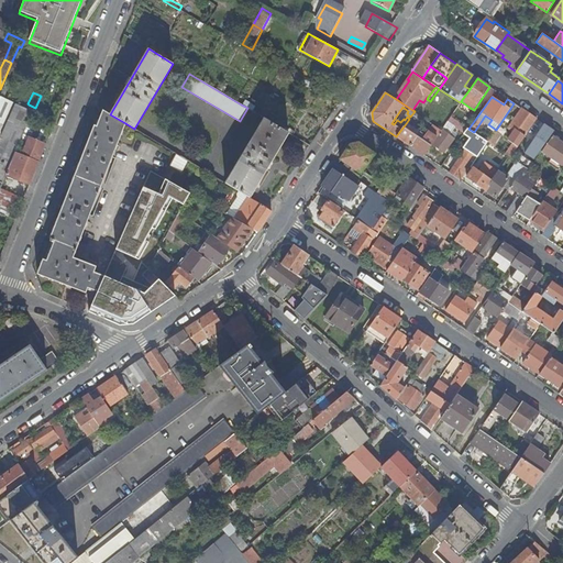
[(0,183),(2,184),(6,175),(15,152),(21,138),(23,134),(26,127),(26,125),(32,113),(25,110),(0,99),(0,183)]
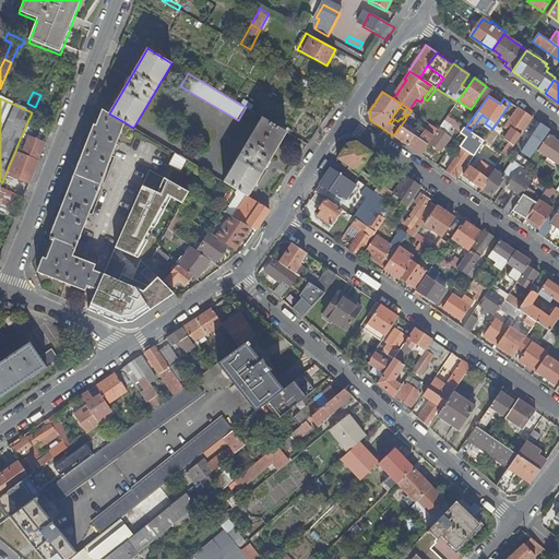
[(28,104),(25,109),(32,113),(35,107),(28,104)]
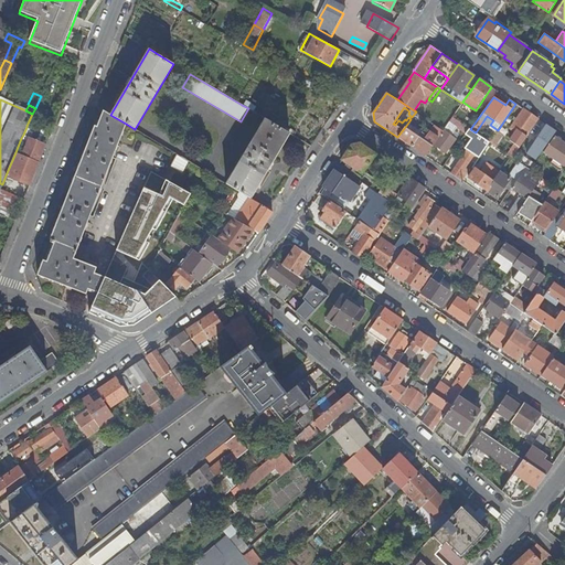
[(516,141),(508,155),(512,158),(539,119),(523,108),(510,128),(515,131),(511,138),(516,141)]
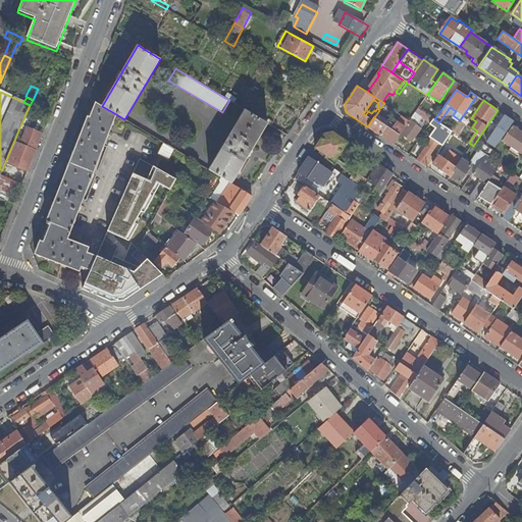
[(67,239),(116,114),(102,106),(95,102),(90,117),(87,116),(46,221),(47,221),(46,223),(49,225),(43,241),(40,240),(34,254),(79,271),(81,266),(90,270),(96,256),(87,252),(89,247),(67,239)]
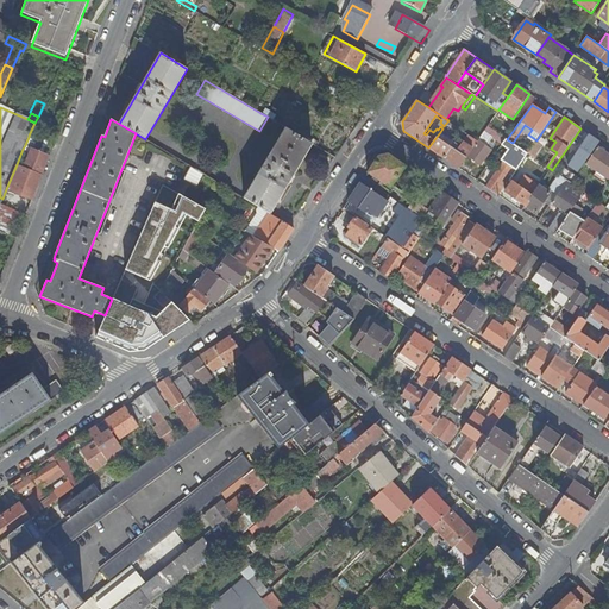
[(491,137),(502,143),(506,138),(501,136),(487,126),(477,139),(466,155),(481,164),(495,143),(489,139),(491,137)]
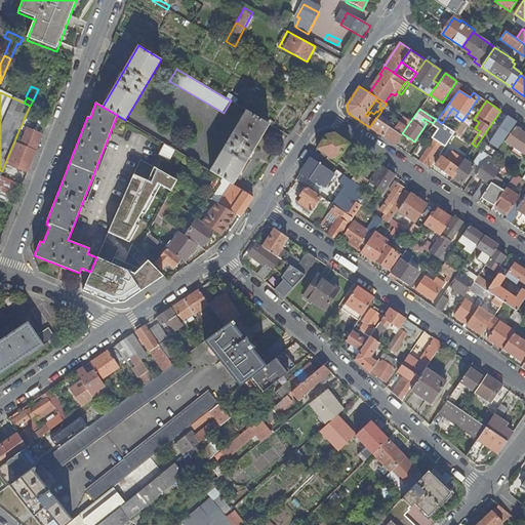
[(232,185),(269,124),(268,123),(246,110),(209,171),(232,185)]
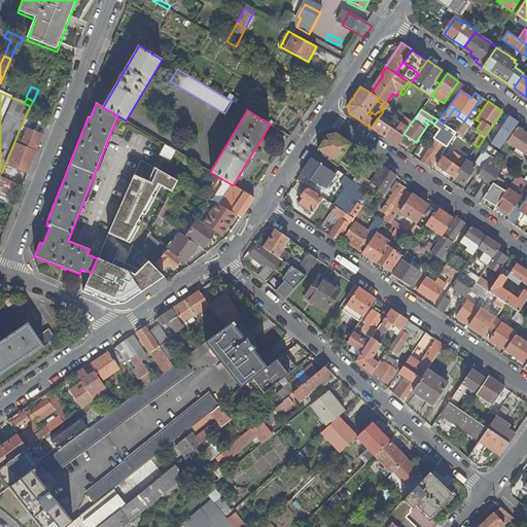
[(393,123),(381,114),(371,128),(384,136),(393,123)]
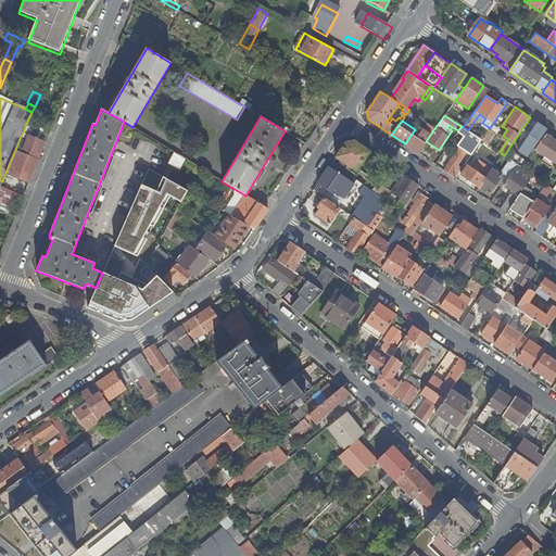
[(528,156),(547,129),(536,122),(522,143),(518,150),(528,156)]
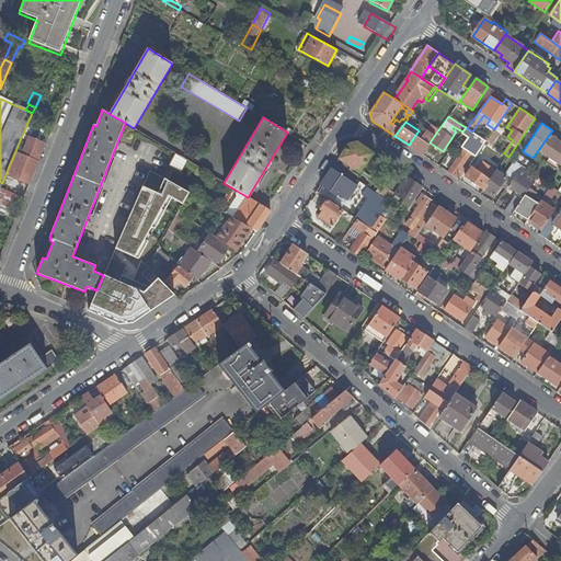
[(424,134),(419,130),(409,145),(422,155),(430,142),(439,128),(432,124),(424,134)]
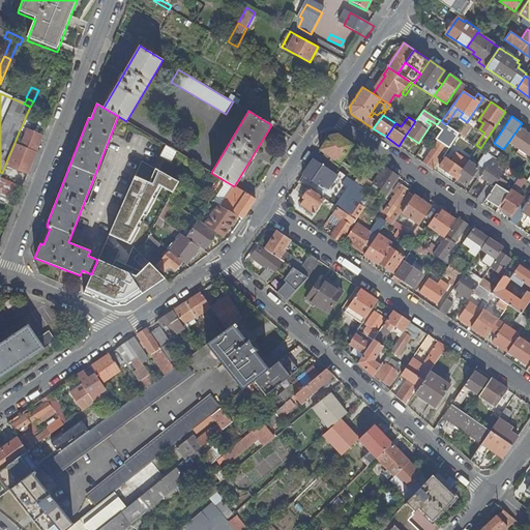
[(22,126),(24,127),(27,129),(31,121),(25,118),(25,119),(22,126)]
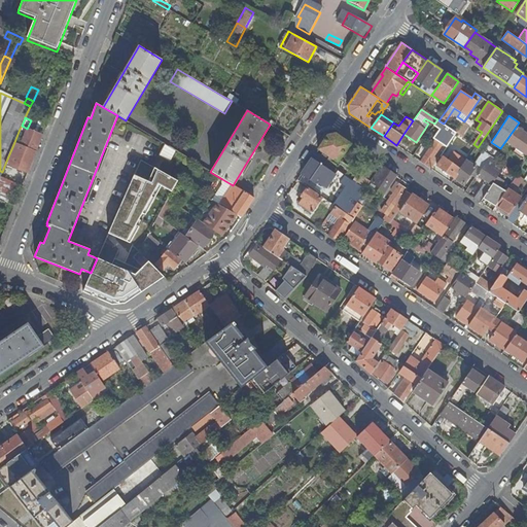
[(456,133),(444,124),(442,123),(438,120),(437,119),(434,124),(441,129),(434,138),(436,139),(420,162),(431,169),(456,133)]
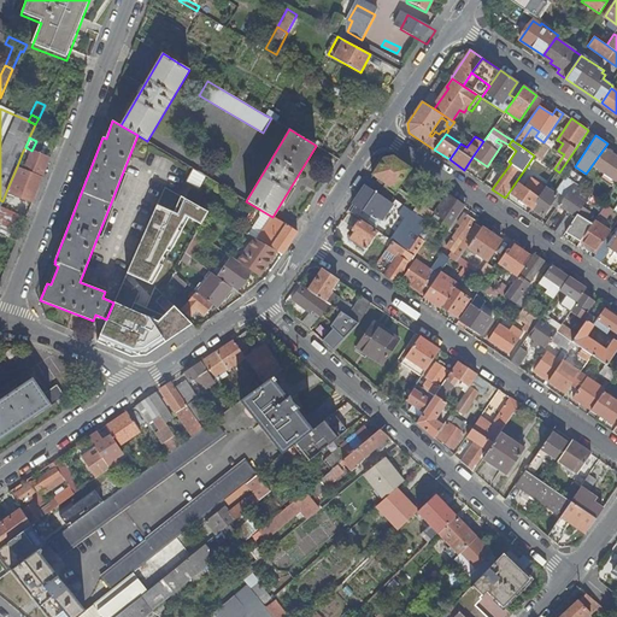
[(550,147),(542,142),(534,156),(541,159),(550,147)]
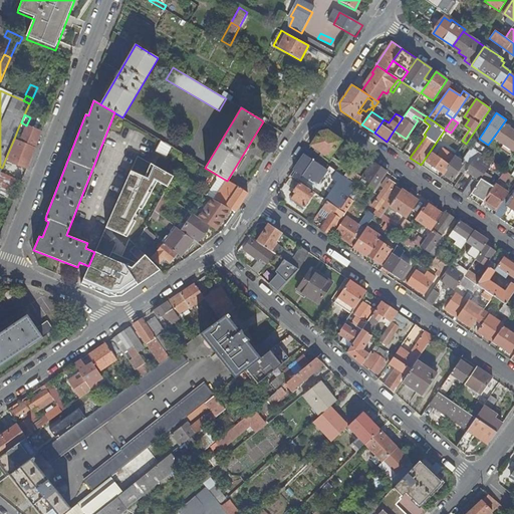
[(35,119),(32,127),(41,132),(45,123),(35,119)]
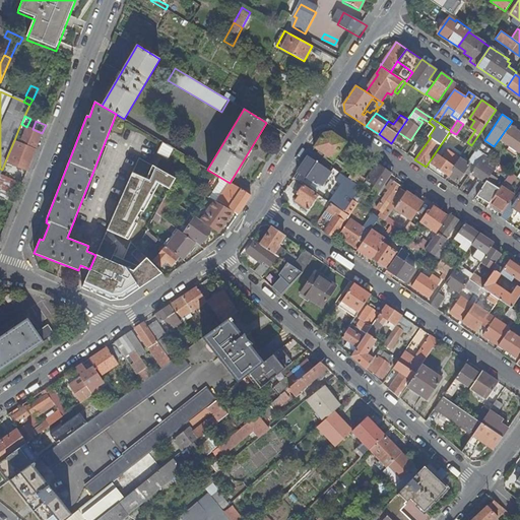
[(33,129),(26,127),(23,125),(22,128),(19,127),(14,140),(36,149),(42,133),(33,129)]
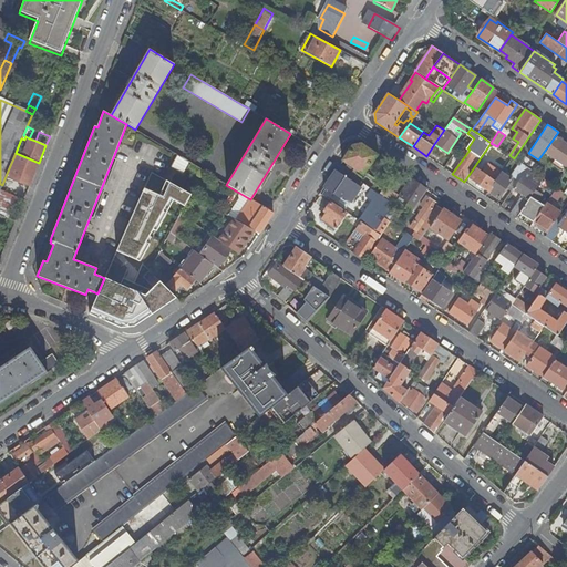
[(566,144),(556,136),(546,152),(566,165),(566,144)]
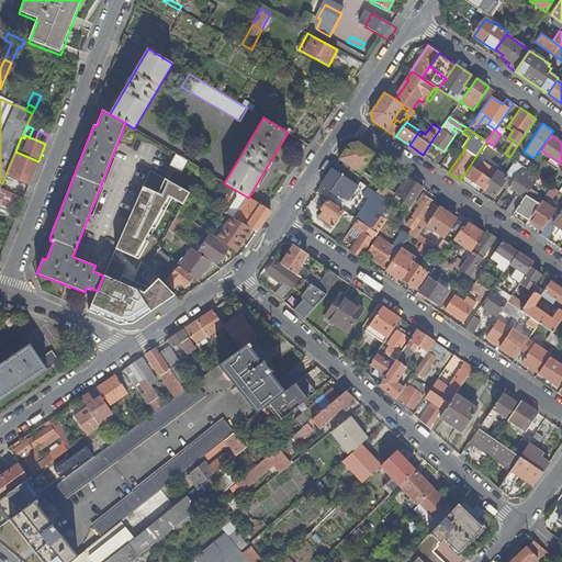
[(360,173),(373,154),(357,143),(349,144),(338,159),(360,173)]
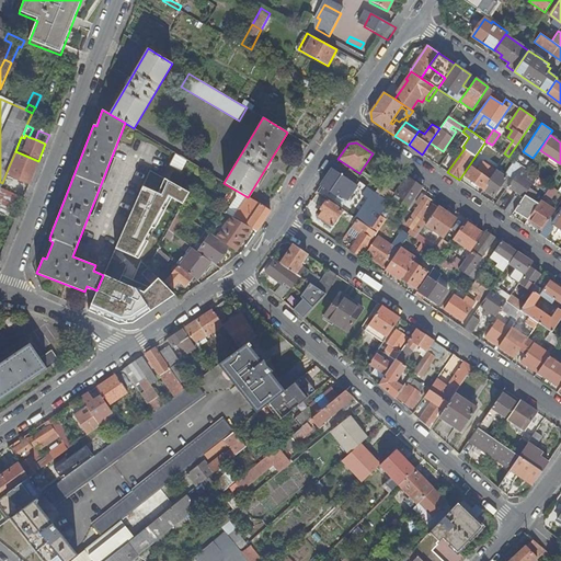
[(6,174),(29,184),(38,161),(15,151),(6,174)]
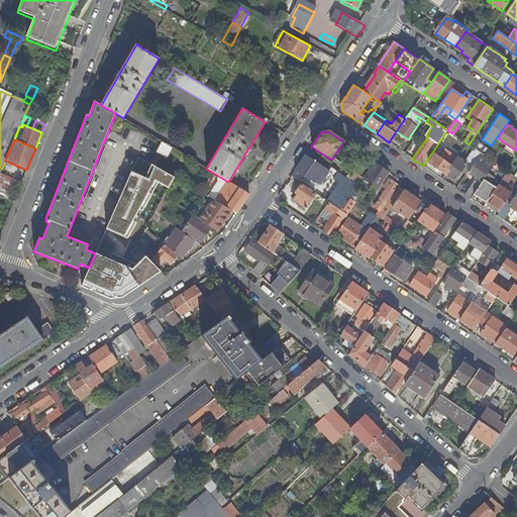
[(172,149),(173,147),(162,141),(161,143),(172,149)]
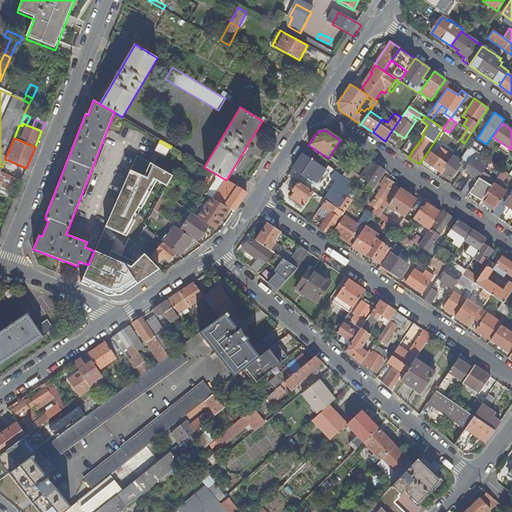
[(165,157),(170,148),(159,142),(154,151),(165,157)]
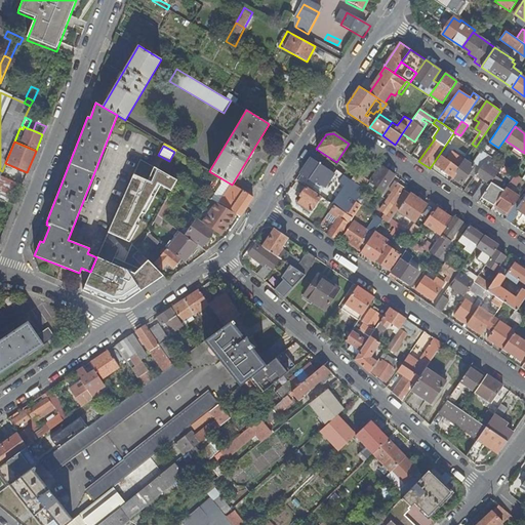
[(487,147),(484,152),(488,155),(492,158),(496,153),(487,147)]
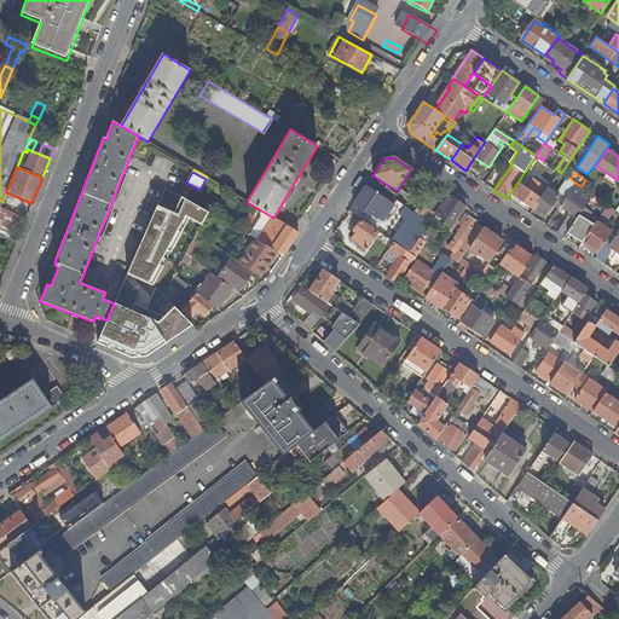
[(527,189),(520,184),(513,195),(544,217),(559,196),(548,189),(547,190),(543,187),(543,189),(536,184),(537,183),(533,180),(527,189)]
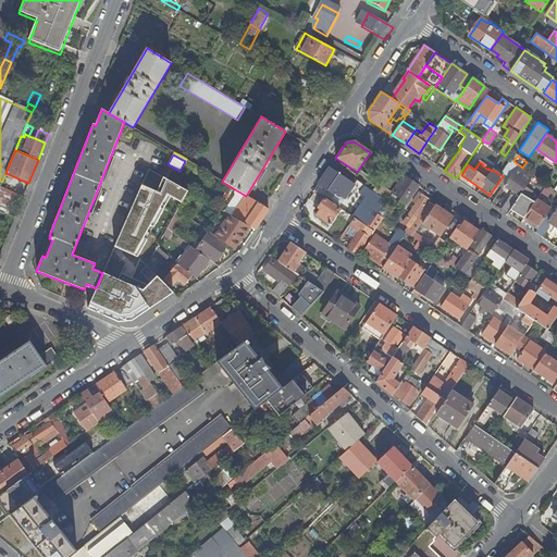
[(363,184),(332,163),(313,190),(325,199),(330,193),(333,195),(334,193),(344,199),(351,186),(359,192),(363,184)]
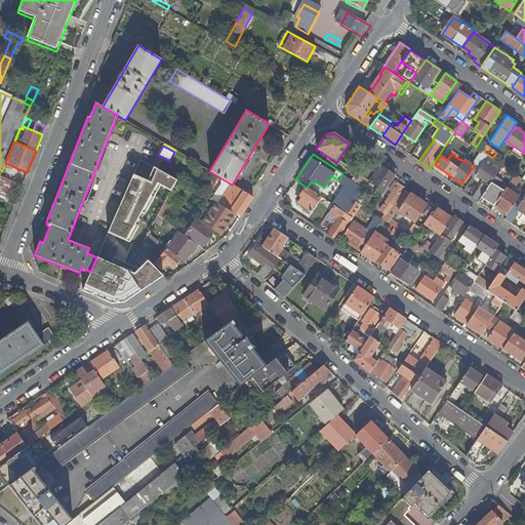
[(484,179),(473,197),(479,202),(492,183),(503,165),(492,158),(488,155),(486,159),(476,173),(484,179)]
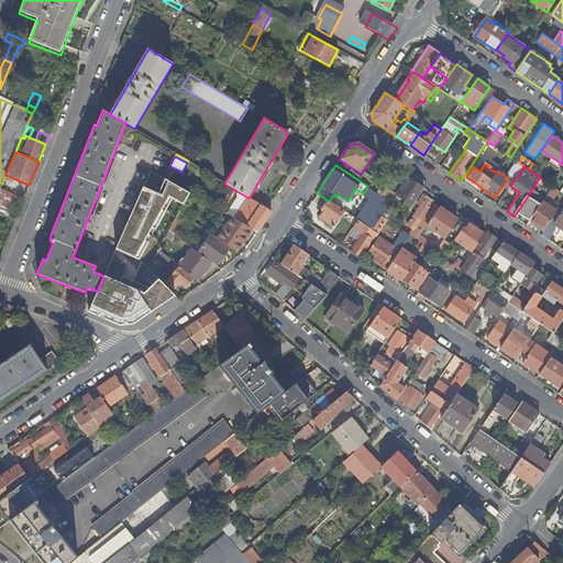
[(382,185),(376,192),(377,194),(389,202),(395,194),(404,181),(407,177),(397,169),(386,187),(382,185)]
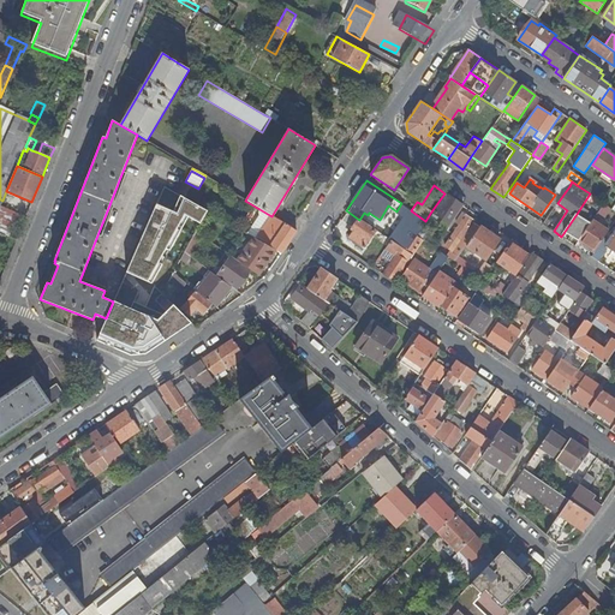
[(147,264),(178,195),(165,187),(97,340),(109,346),(112,339),(114,339),(147,264)]
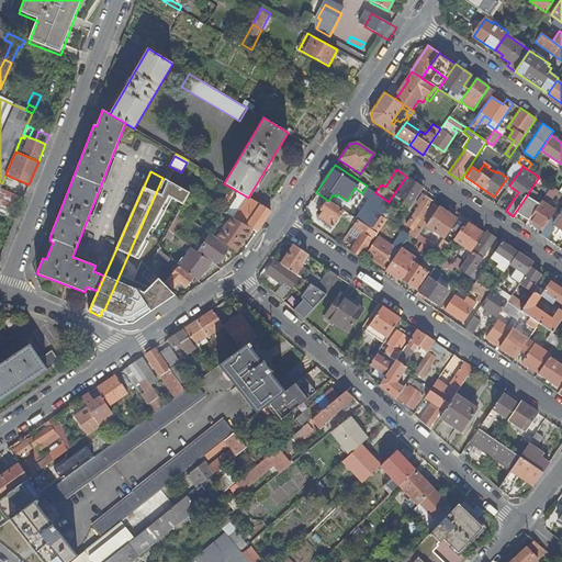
[(405,182),(403,181),(394,193),(412,205),(423,188),(408,178),(405,182)]
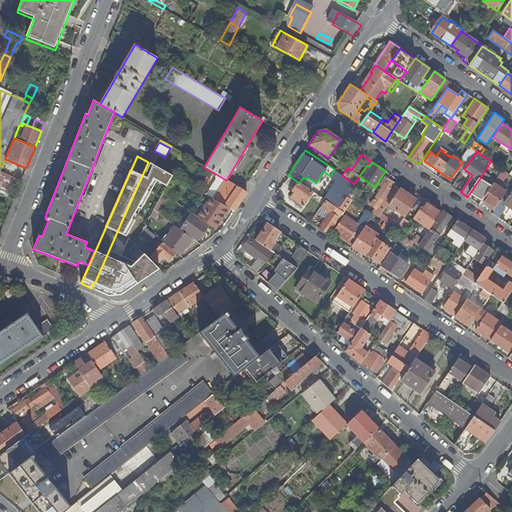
[(123,250),(130,253),(135,245),(154,210),(163,193),(173,175),(162,169),(149,194),(153,196),(145,203),(151,206),(138,217),(143,219),(131,229),(137,232),(129,238),(123,250)]
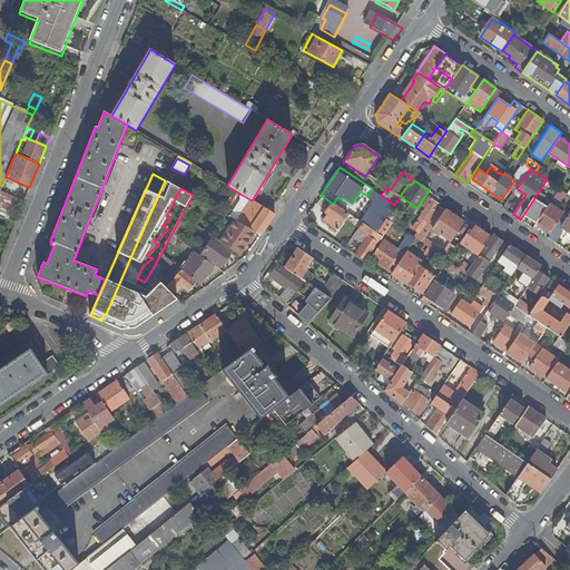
[(376,203),(382,196),(381,195),(372,188),(367,196),(376,203)]
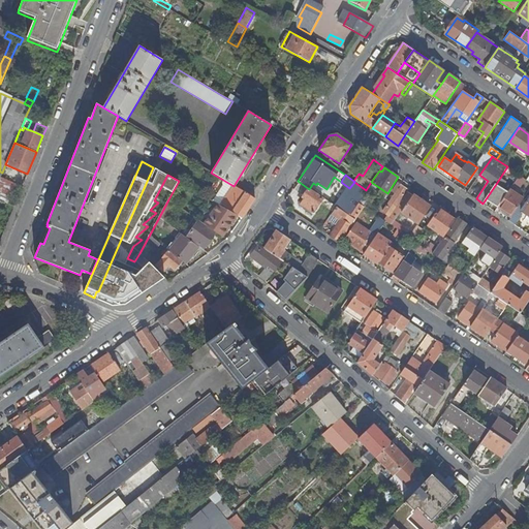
[(512,185),(526,194),(528,189),(528,182),(520,176),(512,185)]
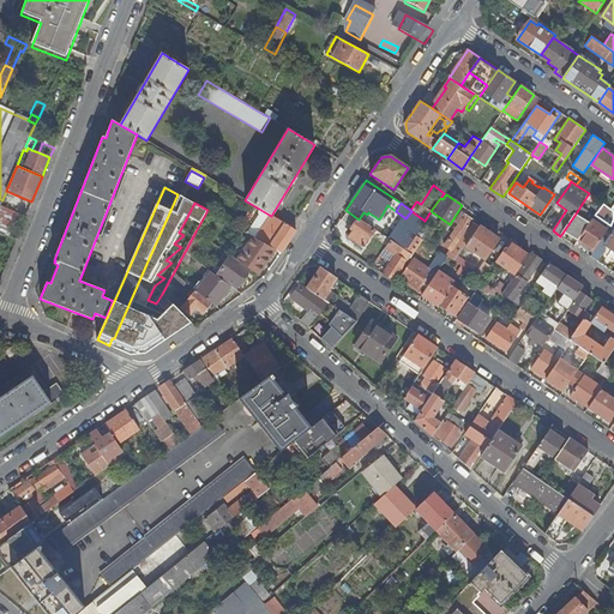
[(399,228),(405,218),(396,211),(387,205),(379,220),(380,220),(383,217),(399,228)]
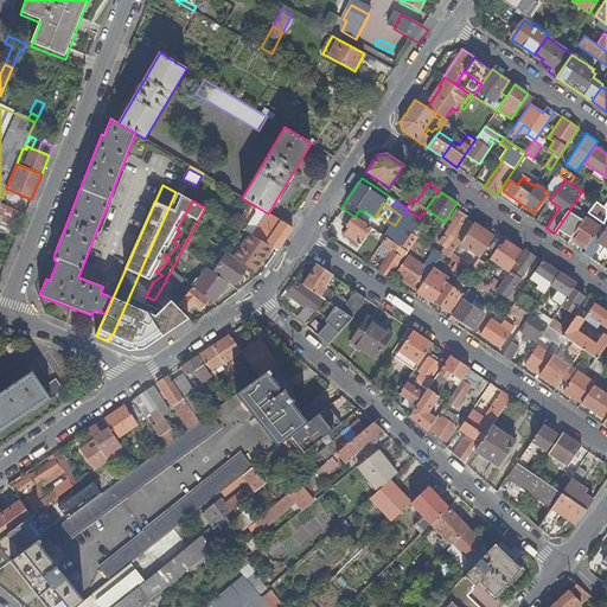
[(17,211),(0,204),(0,225),(8,230),(17,211)]
